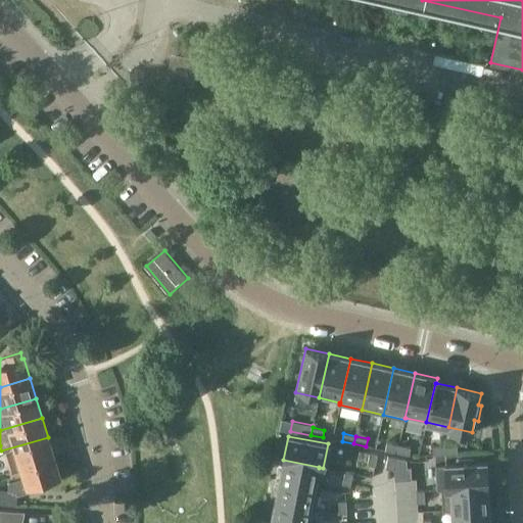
[(5,452),(11,470),(54,457),(48,437),(1,450),(2,453),(5,452)]
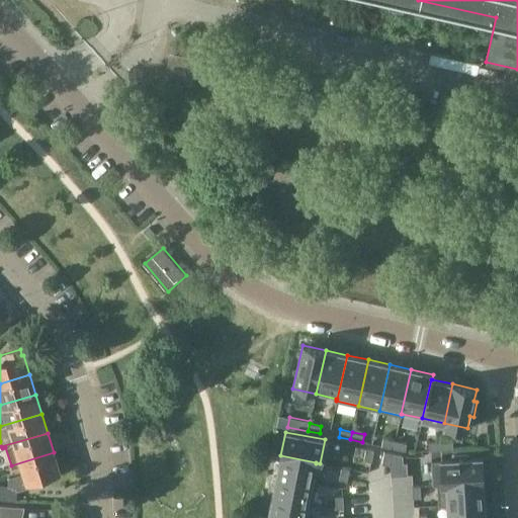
[(383,438),(381,446),(394,448),(395,440),(383,438)]
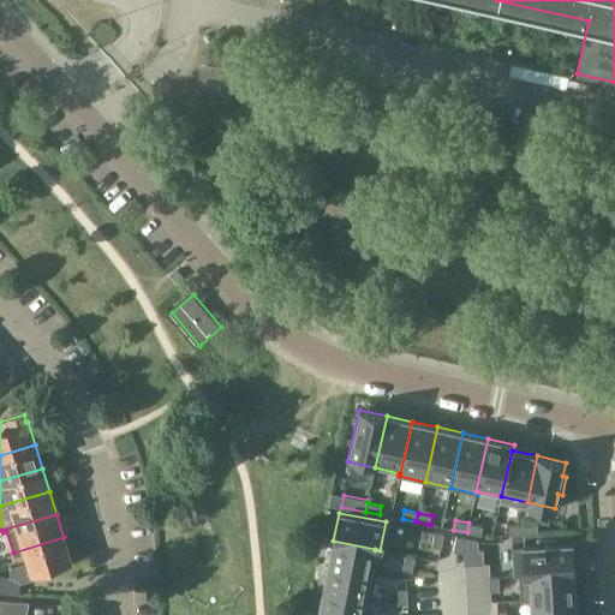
[(469,523),(467,532),(481,535),(483,525),(469,523)]
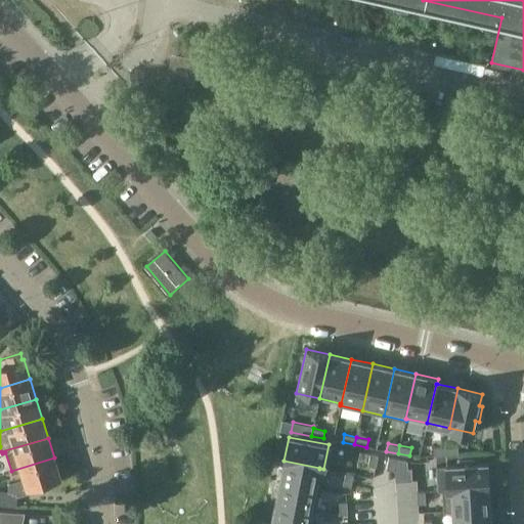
[(446,446),(434,447),(434,455),(446,454),(446,446)]
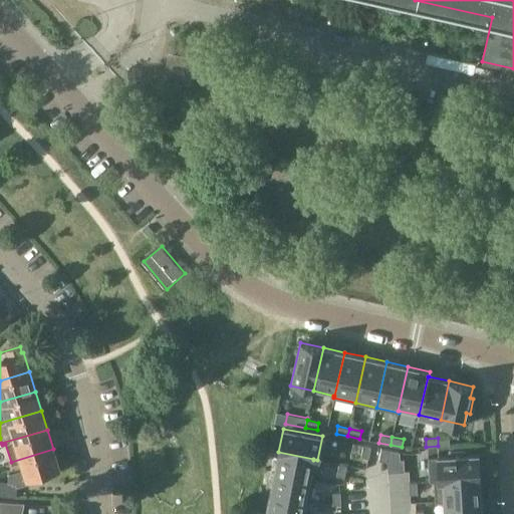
[(449,438),(438,438),(438,446),(450,446),(449,438)]
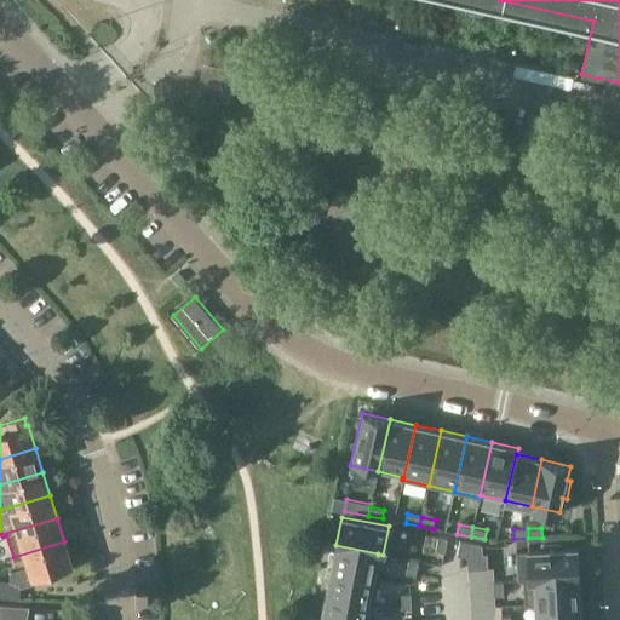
[(438,535),(436,550),(445,552),(448,538),(438,535)]
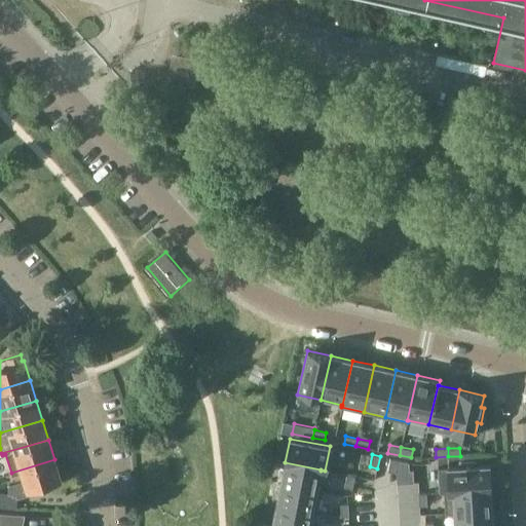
[(390,458),(387,471),(396,472),(398,460),(390,458)]
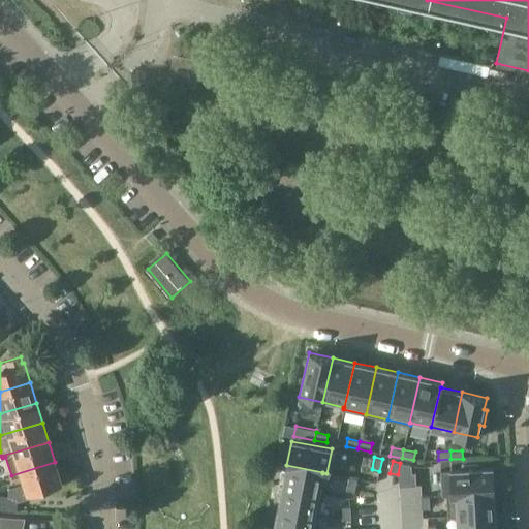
[(61,481),(55,462),(11,475),(11,477),(20,474),(23,484),(8,488),(7,497),(0,496),(0,507),(19,509),(20,498),(52,489),(51,485),(61,481)]
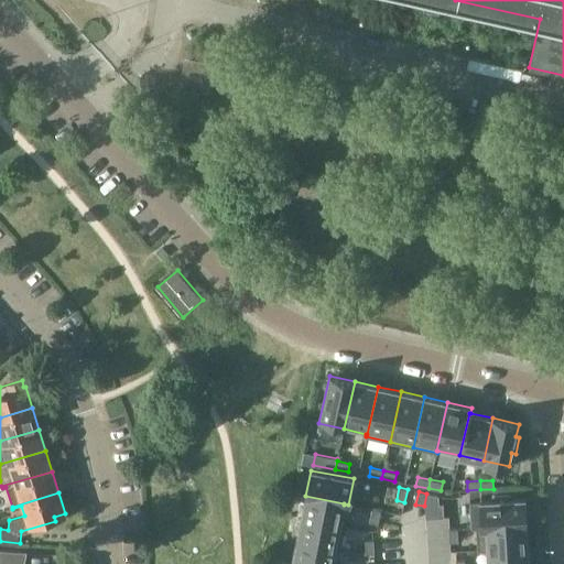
[(492,500),(469,501),(472,529),(476,529),(476,528),(525,524),(523,498),(510,499),(510,495),(492,496),(492,500)]
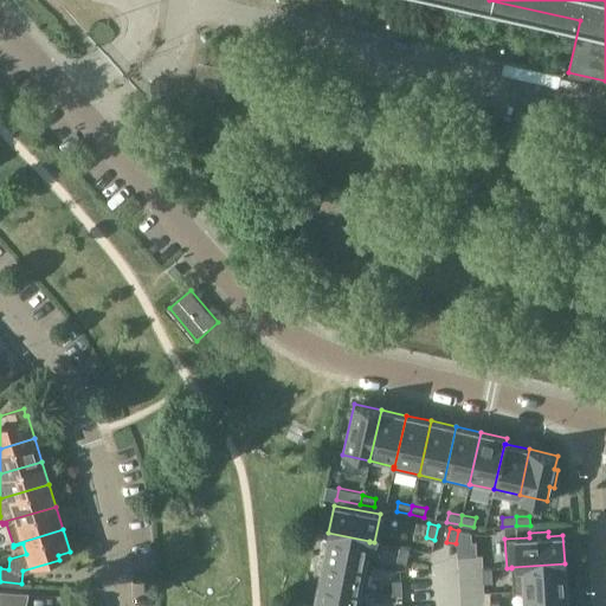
[(328,533),(323,556),(365,565),(366,563),(369,542),(369,541),(328,533)]
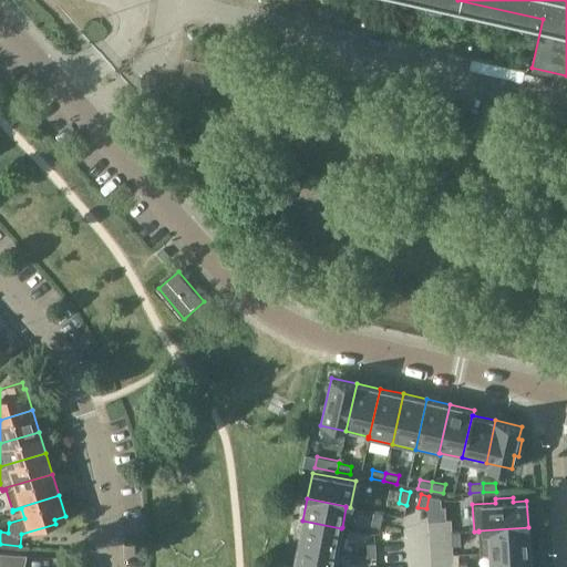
[(374,512),(371,524),(380,526),(380,524),(382,513),(374,512)]
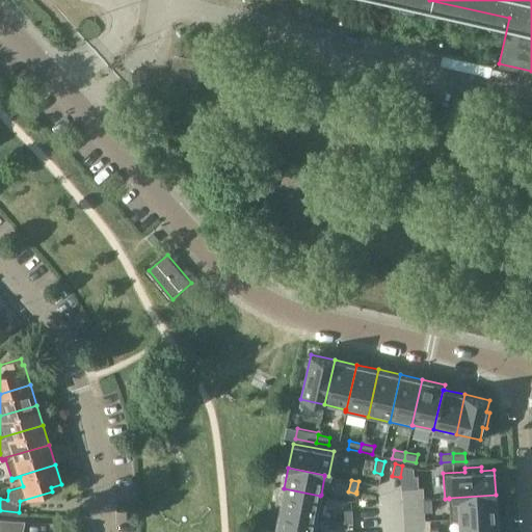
[(284,488),(280,509),(316,516),(316,517),(321,519),(325,496),(321,495),(320,496),(284,488)]
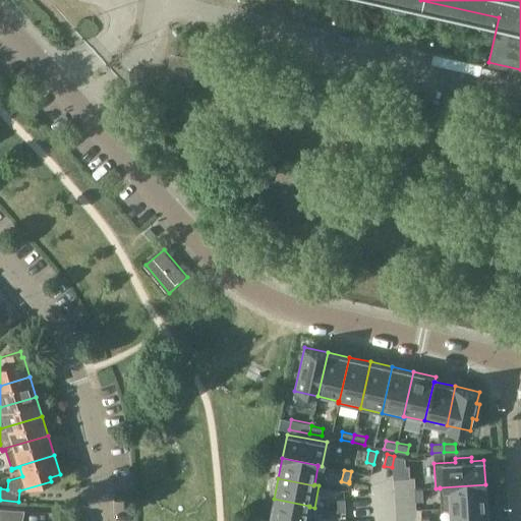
[(485,484),(440,487),(440,488),(441,509),(451,509),(450,508),(486,505),(485,484)]
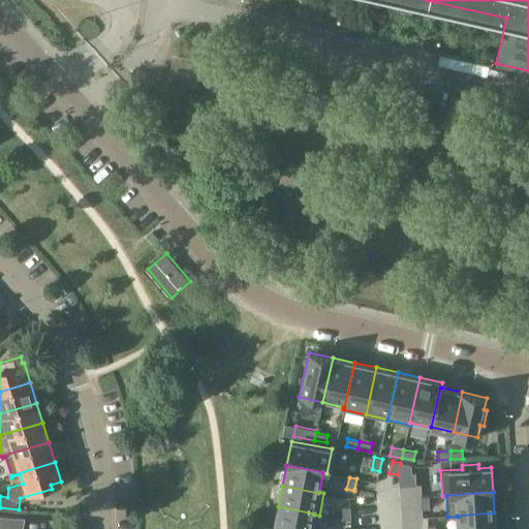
[(421,496),(422,508),(430,507),(429,496),(421,496)]
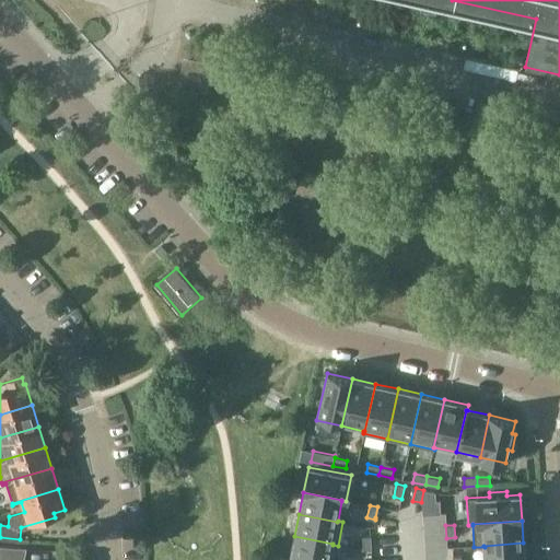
[(294,536),(290,558),(302,559),(329,559),(333,545),(333,544),(294,536)]
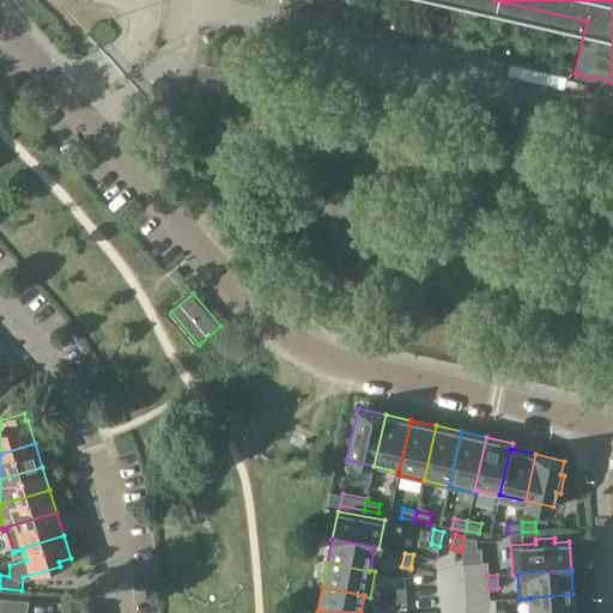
[(406,587),(396,587),(398,601),(407,601),(406,587)]
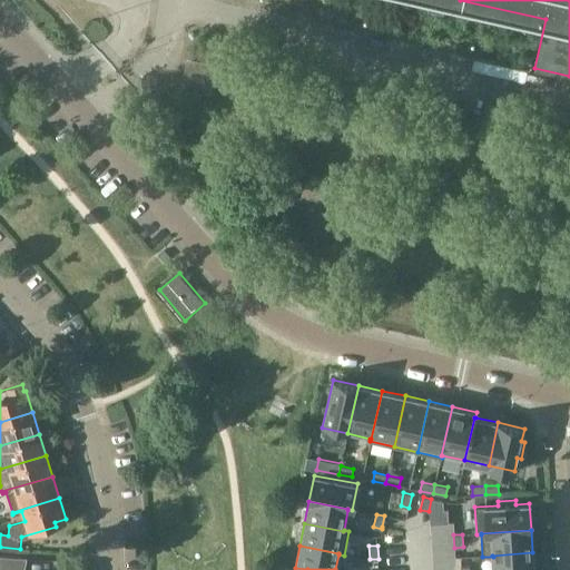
[(533,569),(532,552),(492,556),(493,557),(493,569),(533,569)]
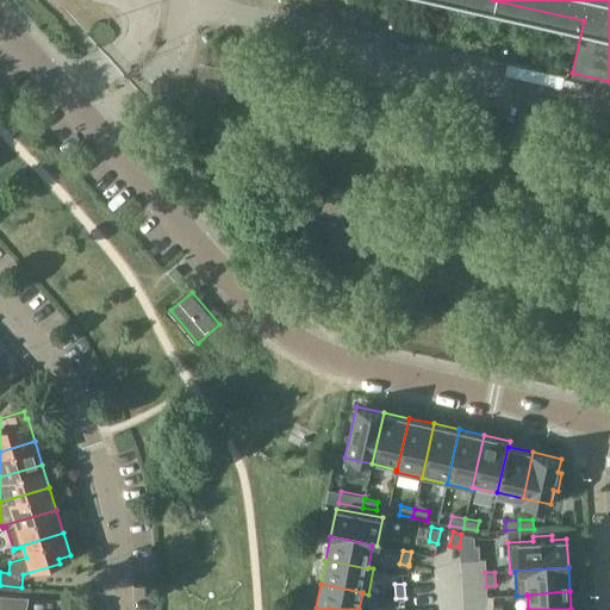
[(26,609),(30,597),(0,595),(0,609),(26,609)]
